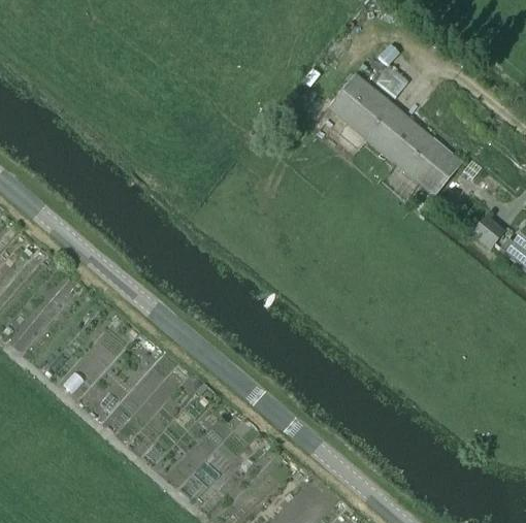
[(389,42),(377,54),(388,64),(399,52),(389,42)]
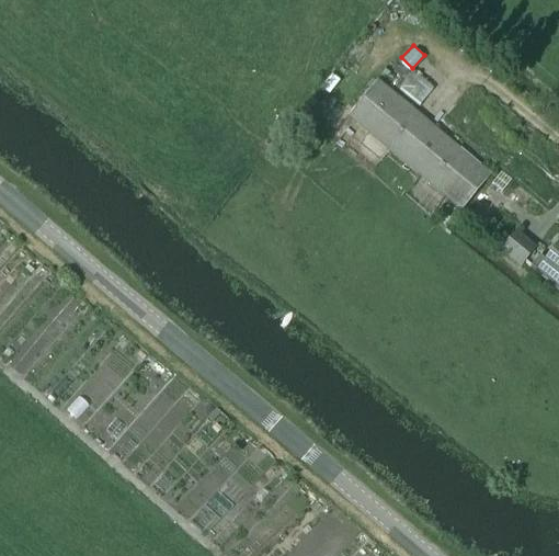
[(332,70),(321,83),(330,90),(340,76),(332,70)]
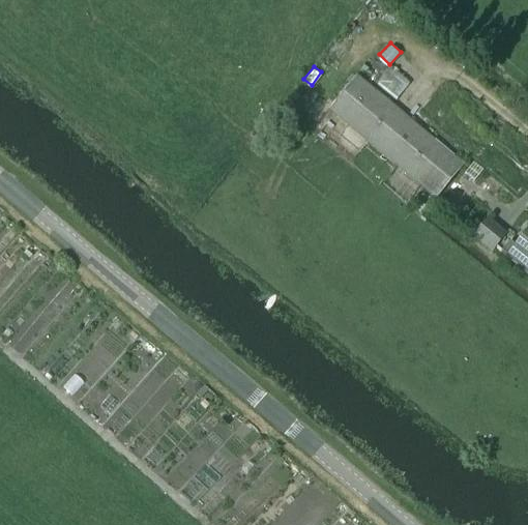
[(357,73),(330,106),(370,139),(438,195),(465,162),(357,73)]
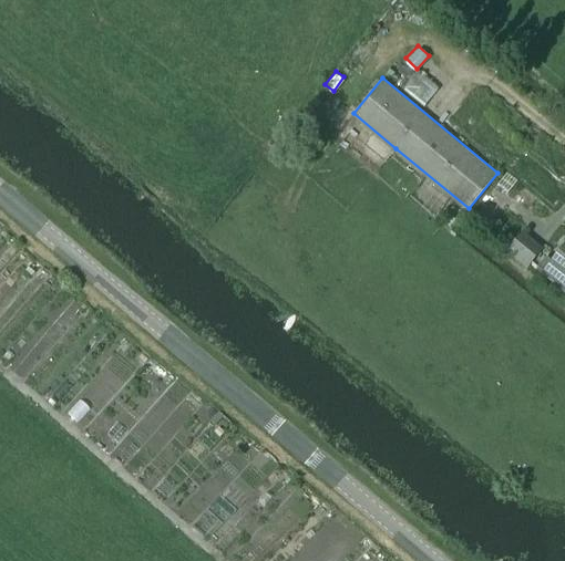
[(488,193),(494,199),(503,187),(496,182),(488,193)]
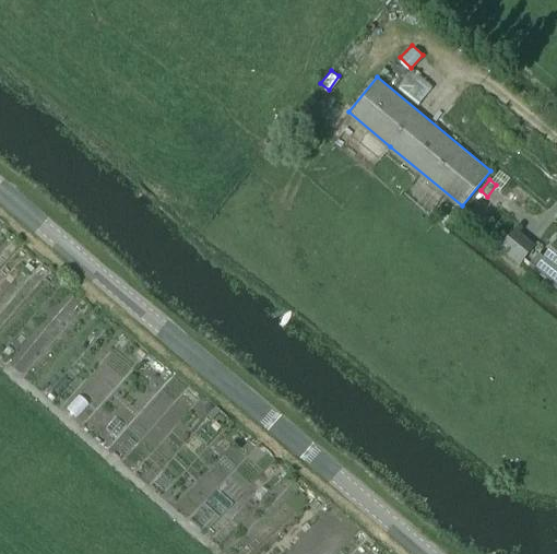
[(517,230),(501,248),(520,263),(535,246),(517,230)]
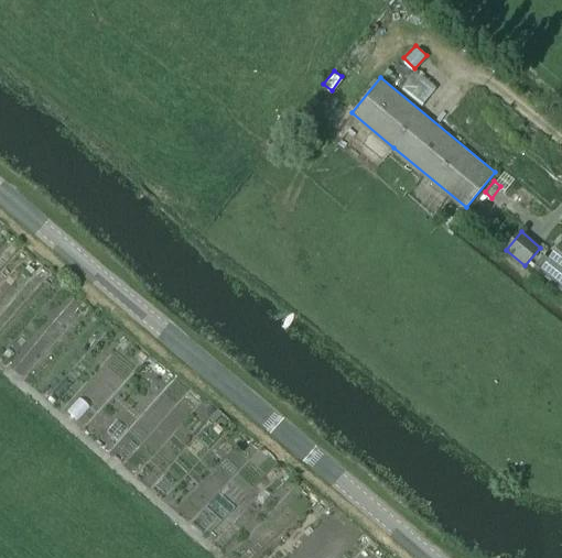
[(543,254),(535,265),(561,286),(561,245),(551,260),(543,254)]
